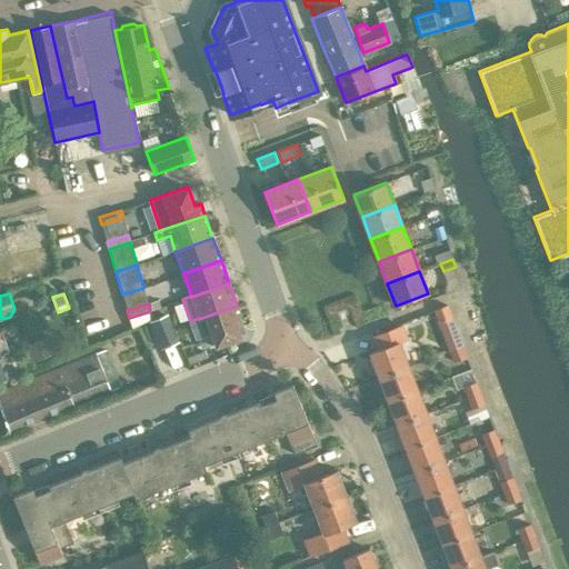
[(241,317),(237,306),(199,319),(199,320),(206,318),(216,347),(241,338),(240,335),(246,332),(240,318),(241,317)]
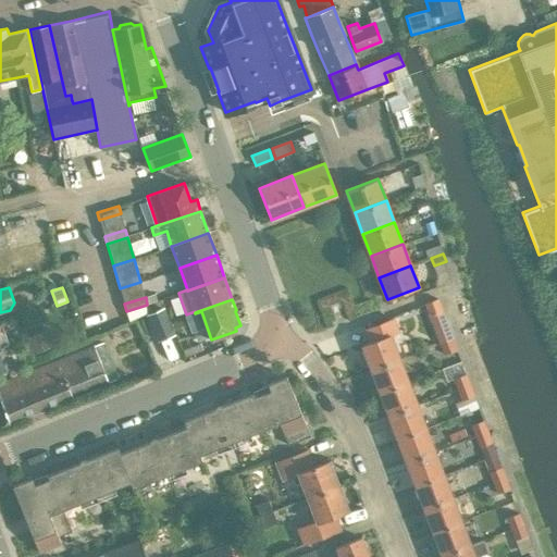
[(164,309),(147,316),(158,341),(174,333),(164,309)]
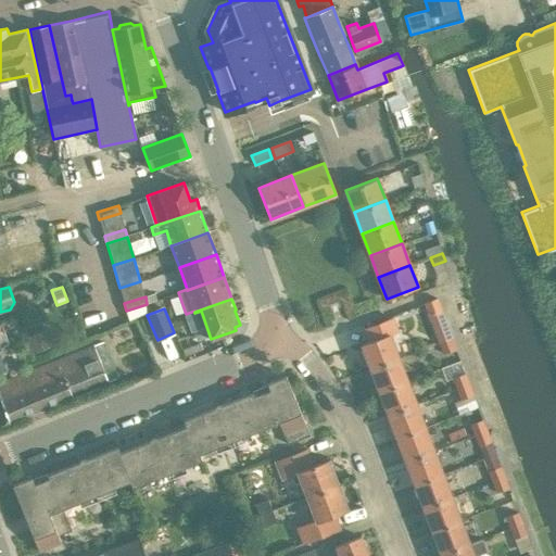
[(442,312),(429,317),(440,342),(452,338),(442,312)]
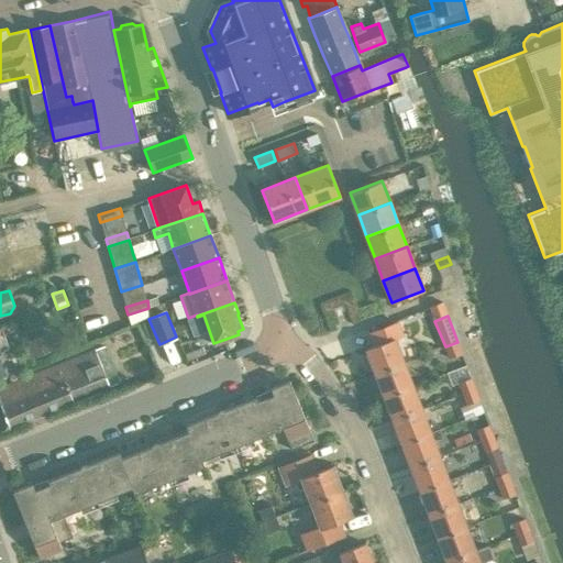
[(375,345),(366,349),(375,373),(404,363),(394,338),(401,335),(396,322),(371,332),(375,345)]
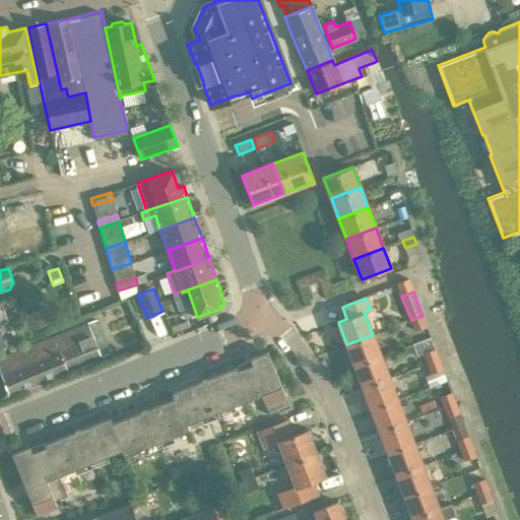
[(22,317),(28,332),(48,324),(43,310),(22,317)]
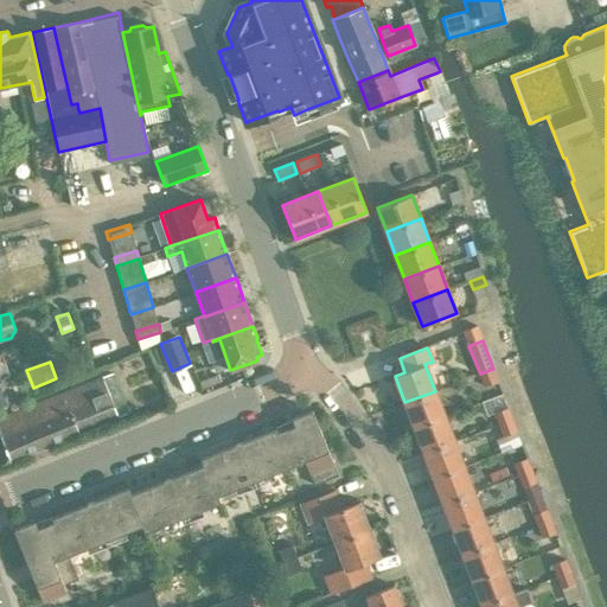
[(484,387),(498,381),(493,369),(480,374),(484,387)]
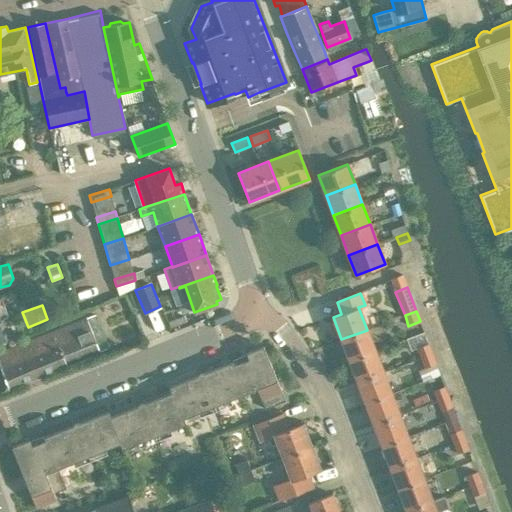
[(170,328),(185,322),(183,316),(168,321),(170,328)]
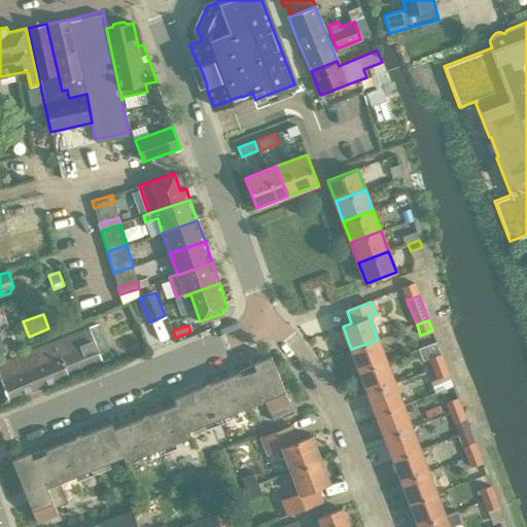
[(99,362),(85,328),(0,362),(0,379),(7,399),(99,362)]
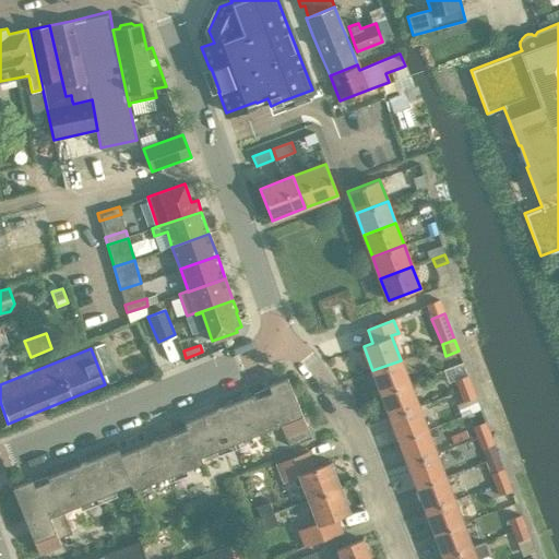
[(401,360),(372,370),(381,394),(409,383),(401,360)]
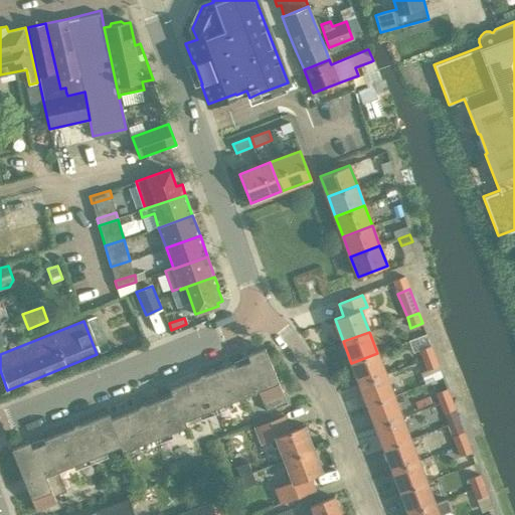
[(419,350),(423,360),(435,356),(431,346),(419,350)]
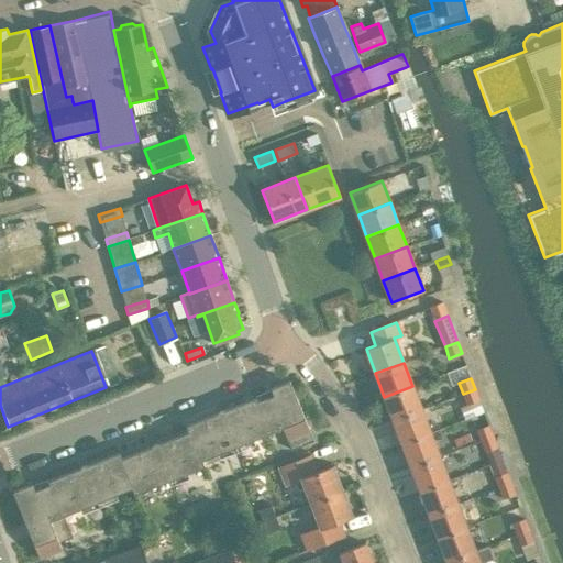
[(291,450),(301,445),(313,441),(289,381),(269,388),(273,395),(258,400),(256,397),(186,426),(188,431),(121,459),(119,452),(47,481),(50,484),(34,490),(32,483),(13,490),(40,558),(63,549),(61,543),(74,538),(65,515),(132,488),(134,494),(205,465),(201,457),(282,426),(291,450)]
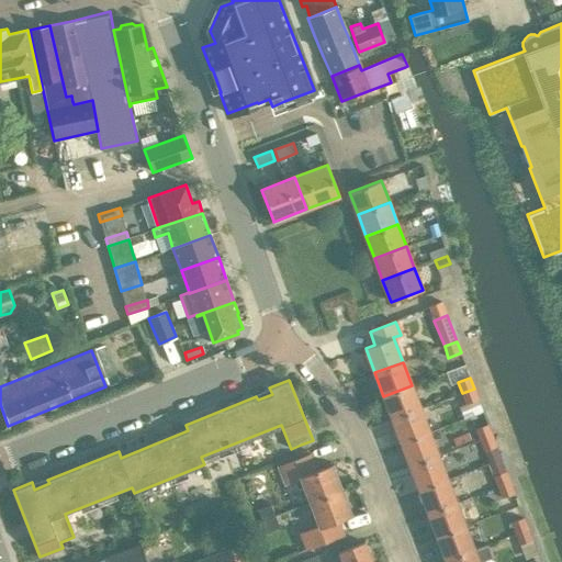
[(412,385),(383,396),(392,419),(420,408),(412,385)]
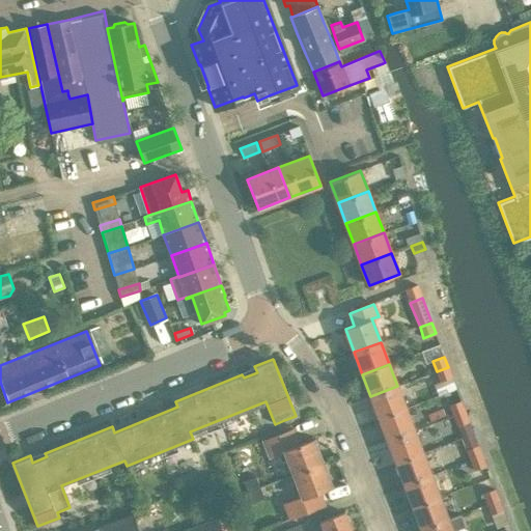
[(441,382),(452,378),(448,367),(437,371),(441,382)]
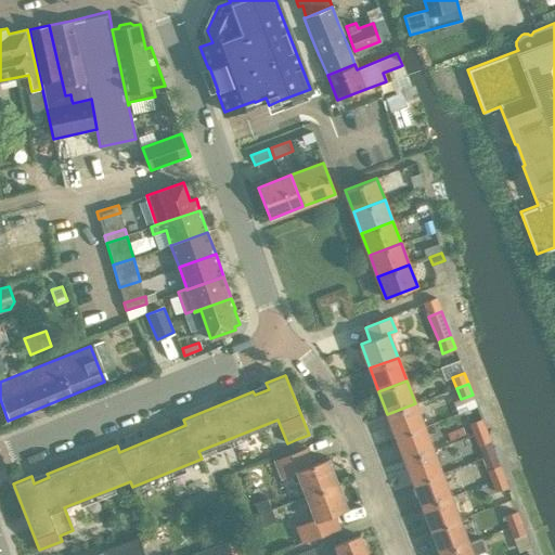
[(415,403),(387,414),(397,438),(425,427),(415,403)]
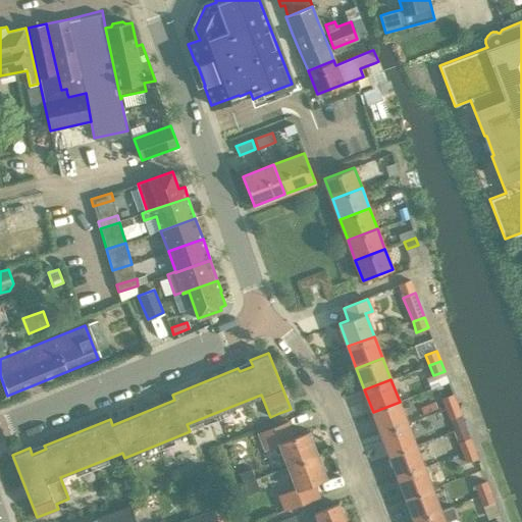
[(441,399),(446,409),(457,405),(454,394),(441,399)]
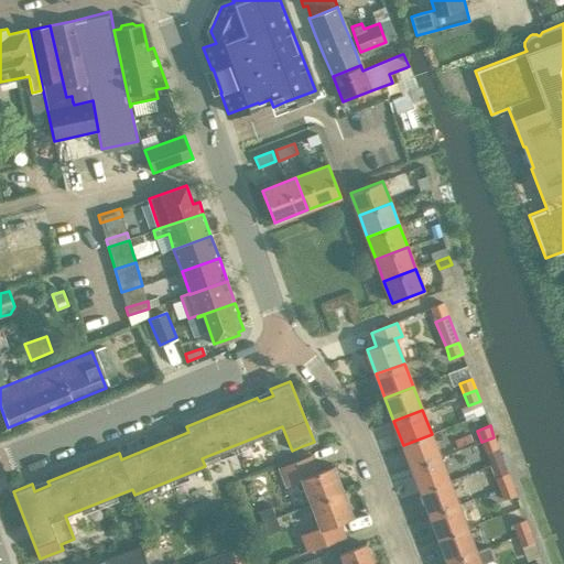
[(432,434),(403,445),(412,468),(441,457),(432,434)]
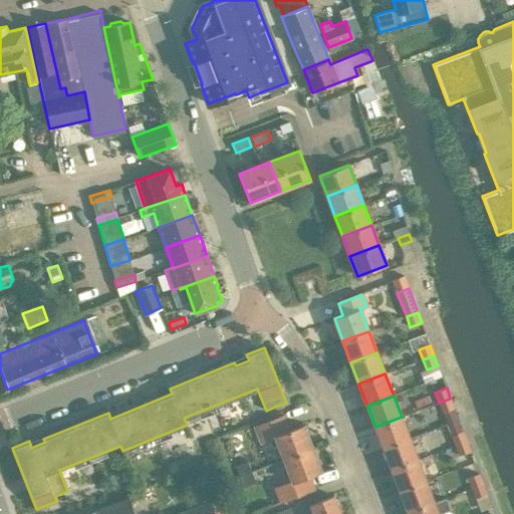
[(443,413),(454,409),(450,399),(439,403),(443,413)]
